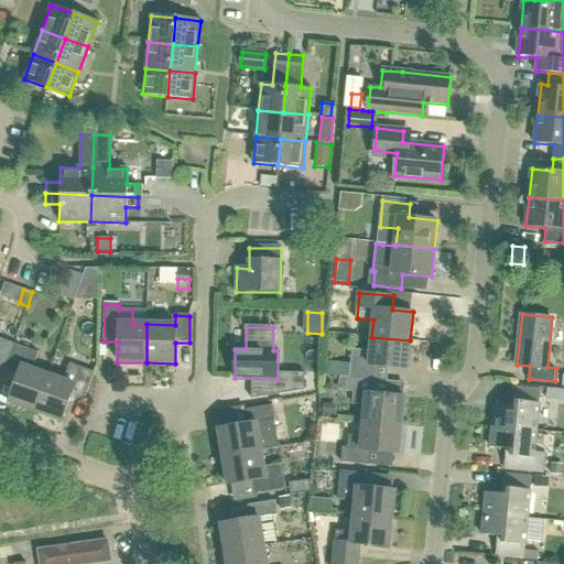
[(354,349),(353,362),(351,377),(378,380),(380,366),(408,368),(410,340),(371,337),(370,351),(354,349)]
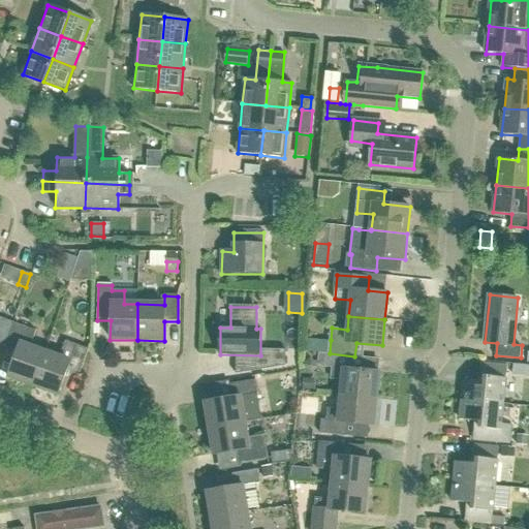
[(0,346),(4,348),(12,324),(0,319),(0,346)]
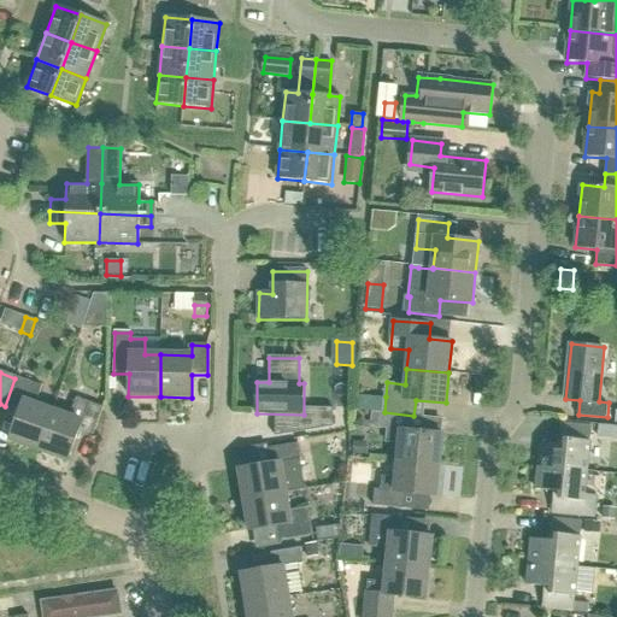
[(39,452),(52,412),(35,406),(41,387),(15,378),(5,406),(19,411),(9,441),(39,452)]
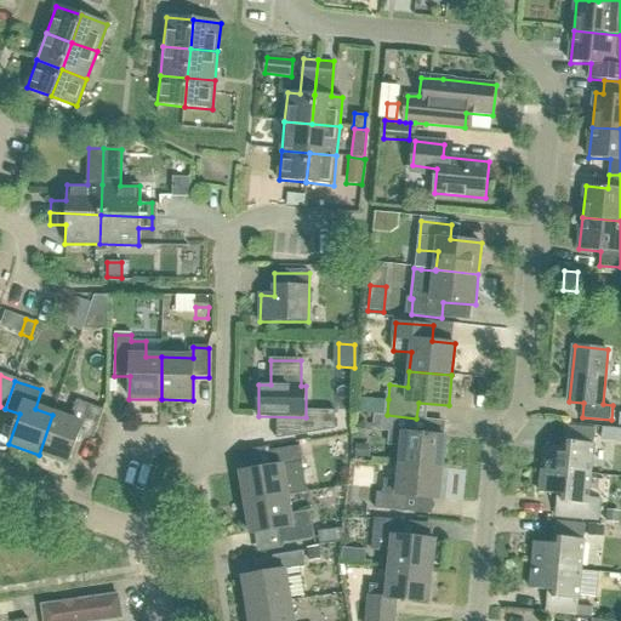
[(52,415),(39,455),(68,465),(79,434),(93,440),(103,411),(77,402),(69,421),(52,415)]
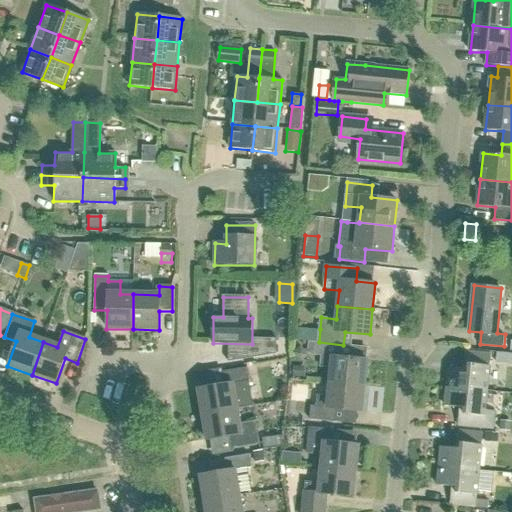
[(319,367),(331,368),(330,382),(364,385),(366,360),(342,357),(343,345),(319,342),(319,343),(308,342),(307,355),(320,356),(319,367)]
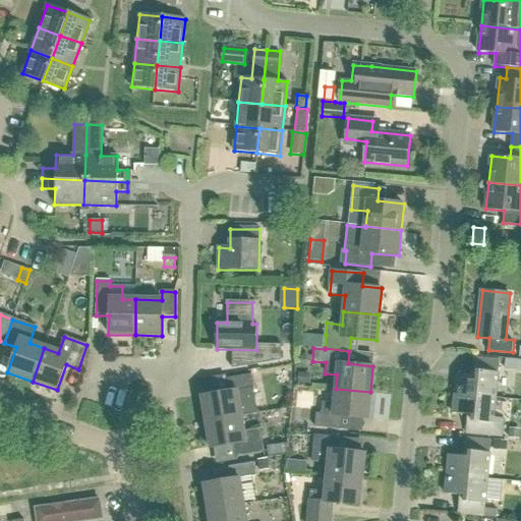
[(263,349),(263,363),(288,364),(289,350),(263,349)]
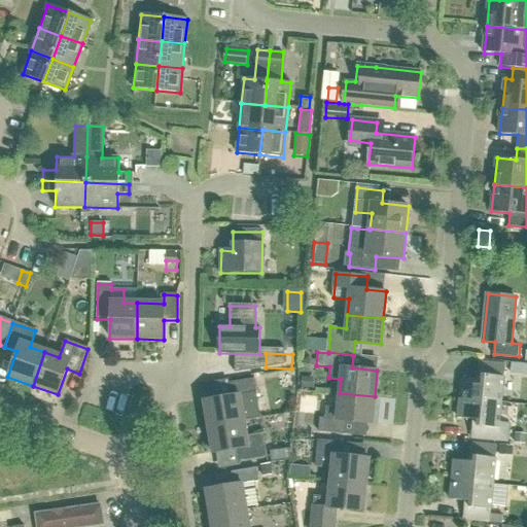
[(461,397),(502,401),(505,363),(480,361),(479,380),(462,378),(461,397)]
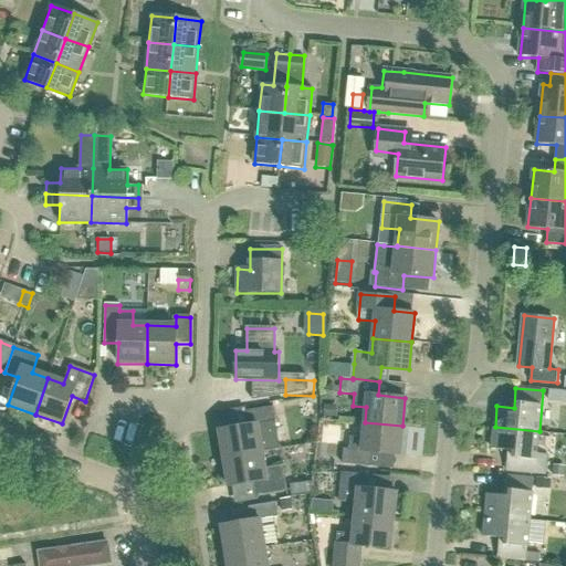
[(565,391),(548,390),(547,400),(565,401),(565,391)]
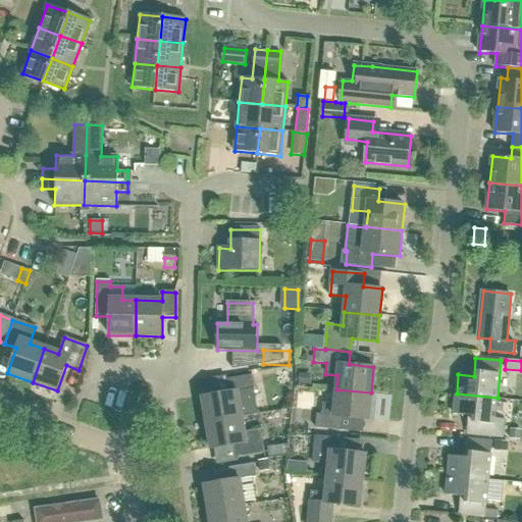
[(310,385),(311,374),(299,373),(298,384),(310,385)]
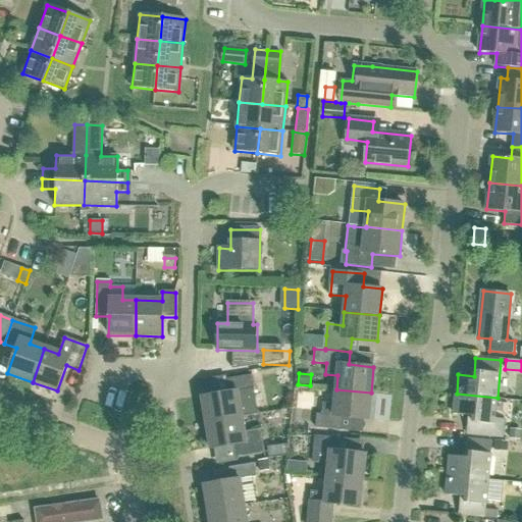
[(203,398),(207,423),(243,417),(258,414),(255,400),(251,376),(227,379),(229,393),(203,398)]
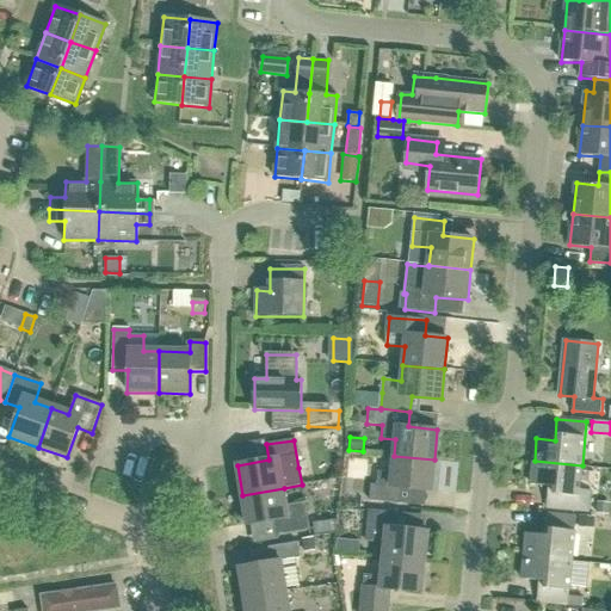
[(431,492),(434,460),(394,456),(390,486),(374,485),(372,500),(400,503),(401,488),(431,492)]
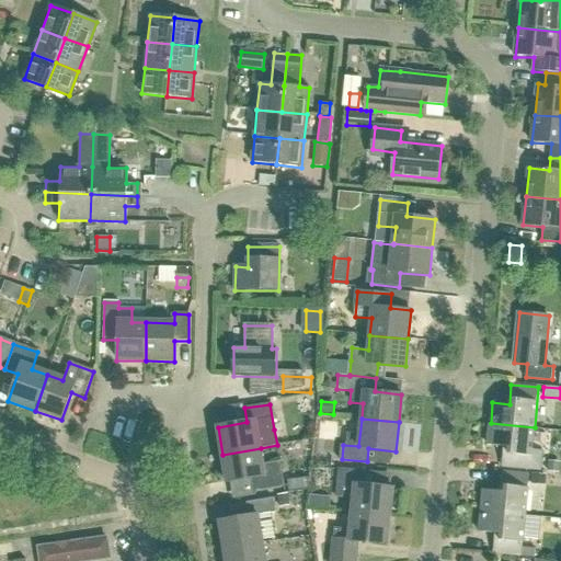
[(533,449),(535,427),(491,423),(489,445),(505,446),(503,466),(541,469),(542,449),(533,449)]
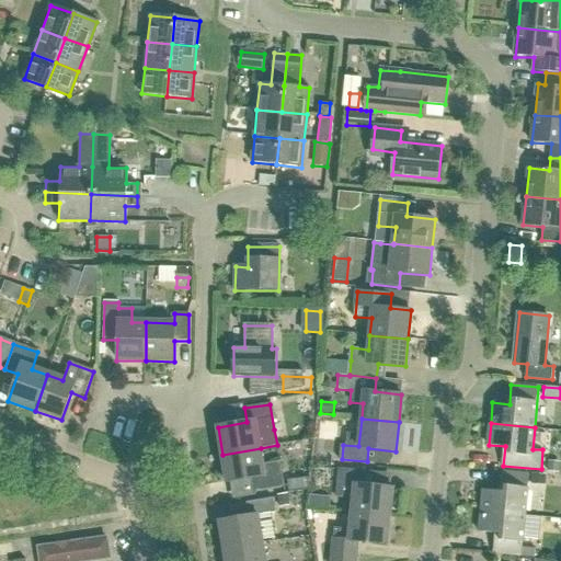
[(261,448),(222,455),(227,483),(256,478),(259,492),(285,487),(281,461),(264,465),(261,448)]
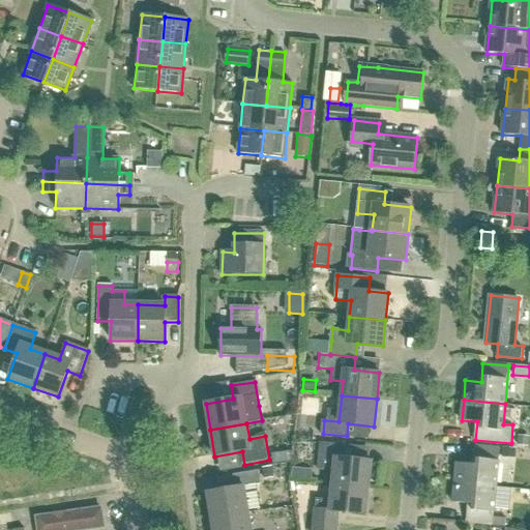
[(517,445),(528,446),(529,437),(518,436),(517,445)]
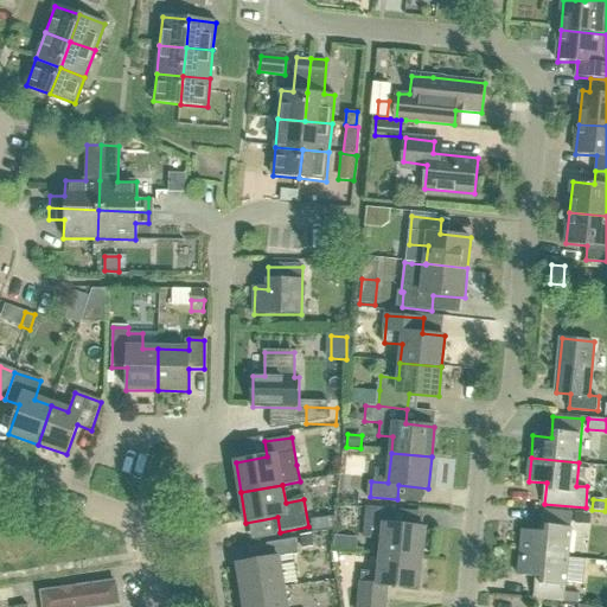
[(363,536),(383,538),(381,554),(422,558),(426,526),(395,523),(396,510),(365,508),(363,536)]
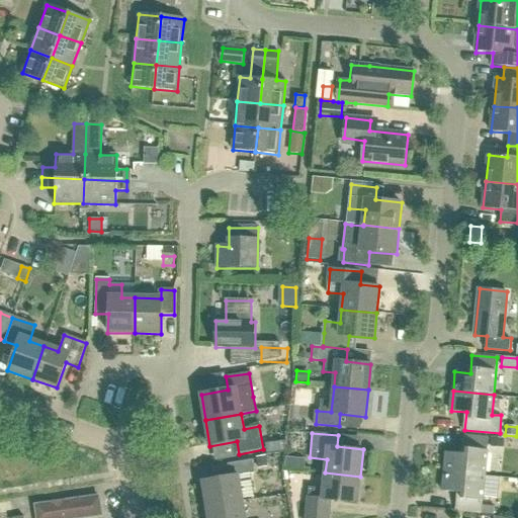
[(445,470),(486,475),(490,437),(464,435),(462,453),(447,451),(445,470)]
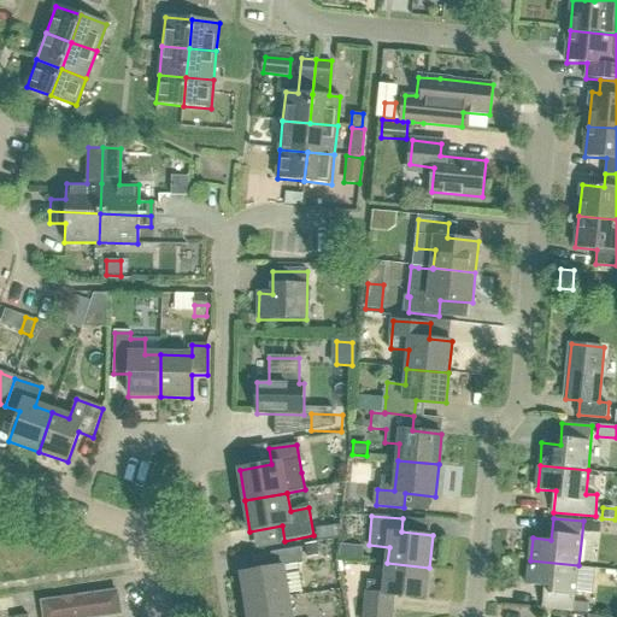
[(598,533),(599,522),(586,521),(585,532),(598,533)]
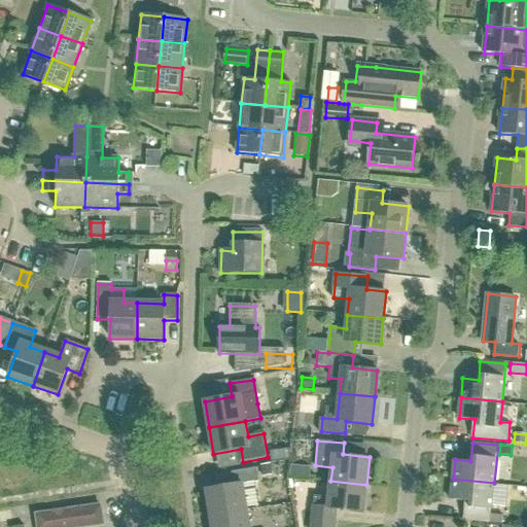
[(271,476),(270,463),(259,465),(261,477),(271,476)]
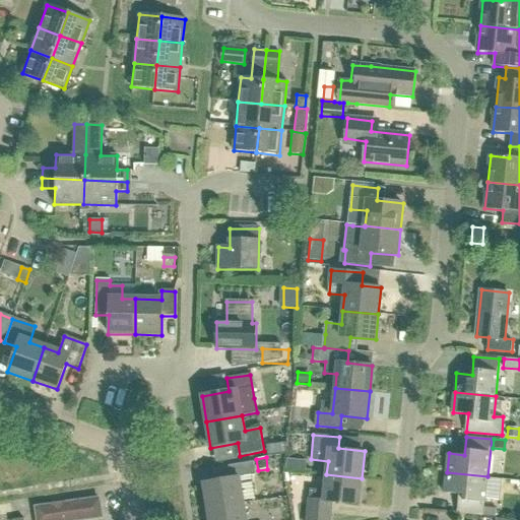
[(204,483),(208,509),(244,503),(244,500),(254,498),(251,475),(256,474),(254,461),(229,466),(231,478),(204,483)]
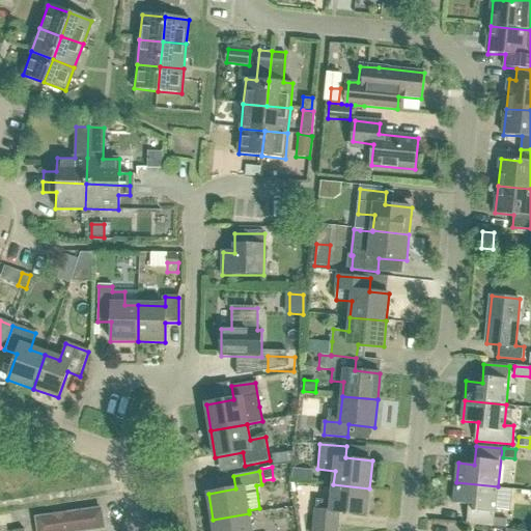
[(470,504),(469,523),(495,525),(495,528),(505,529),(506,520),(495,519),(496,509),(509,510),(511,490),(498,488),(498,486),(456,482),(454,503),(470,504)]
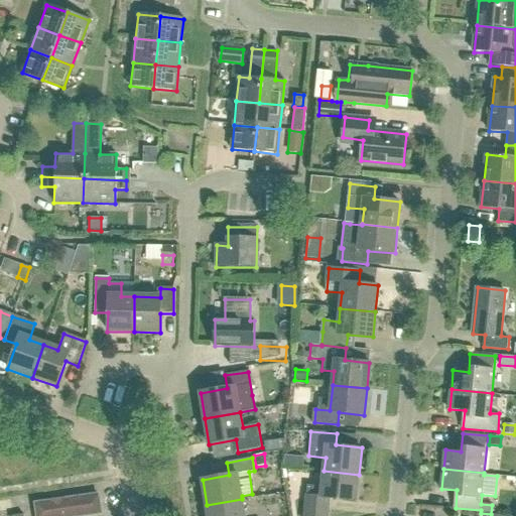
[(356,501),(359,475),(324,471),(323,487),(308,485),(304,515),(328,515),(331,498),(356,501)]
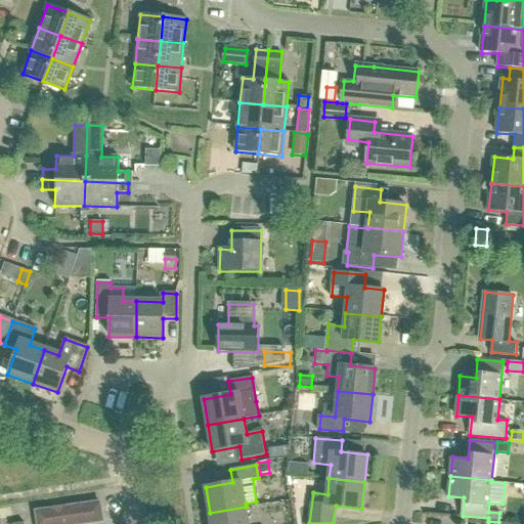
[(37,523),(87,523),(103,522),(99,497),(35,509),(37,523)]
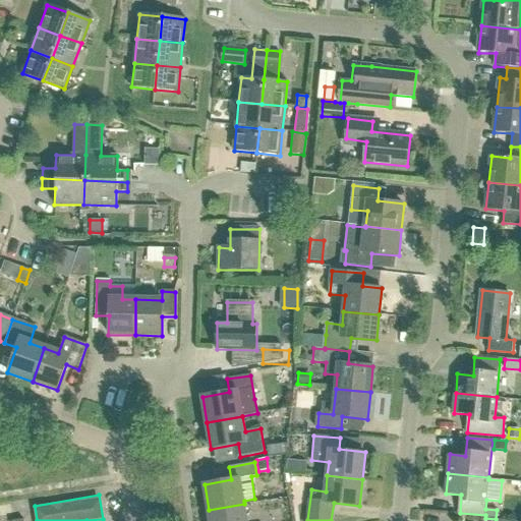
[(247,520),(244,504),(209,510),(211,520),(247,520)]
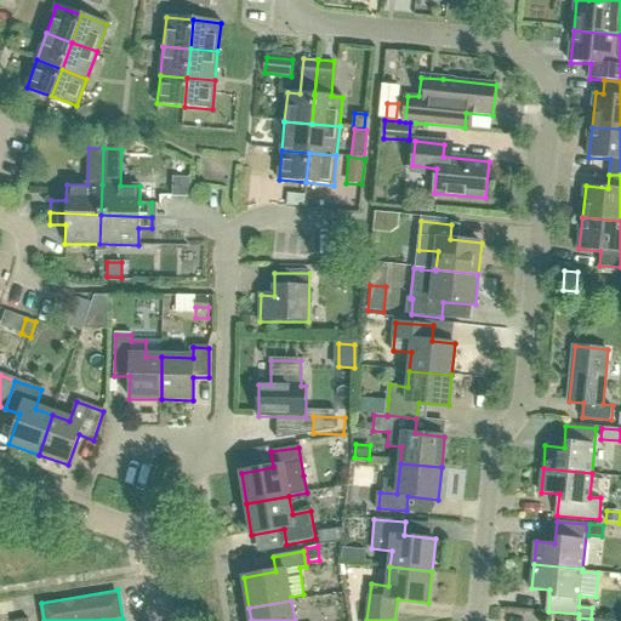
[(10,604),(0,605),(0,619),(17,616),(15,603),(10,604)]
